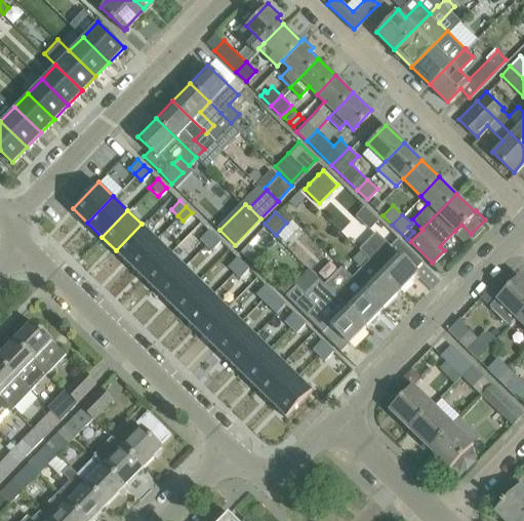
[(142,224),(116,250),(129,264),(155,237),(142,224)]
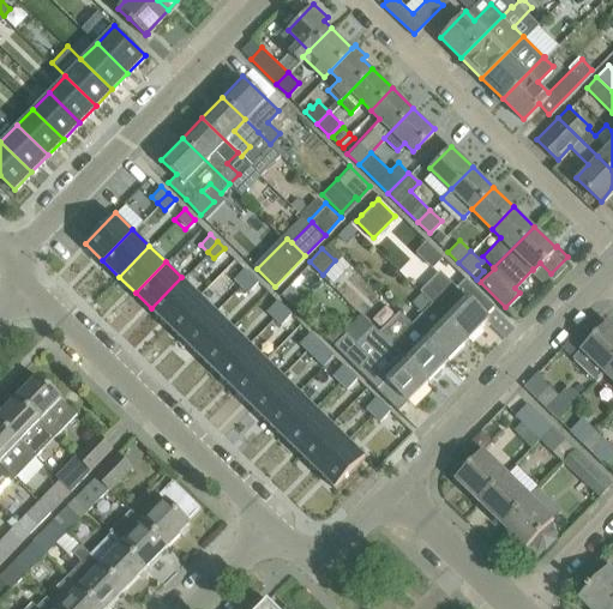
[(244,266),(233,277),(240,283),(251,273),(244,266)]
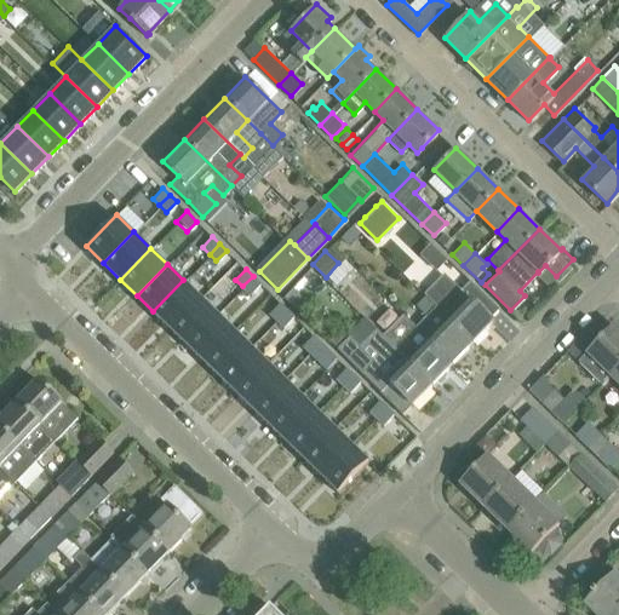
[(253,276),(242,286),(250,293),(259,283),(259,282),(253,276)]
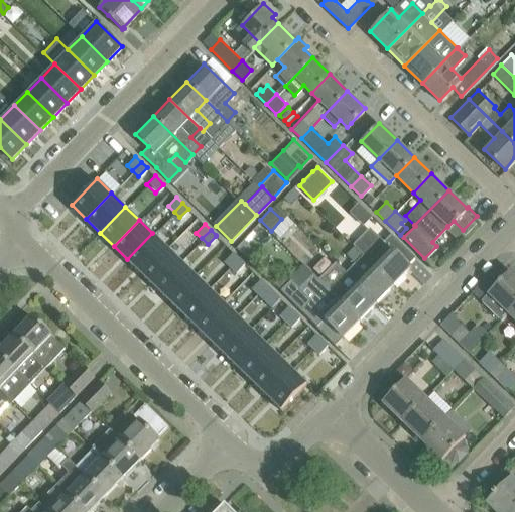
[(379,237),(363,253),(374,264),(393,283),(410,266),(408,263),(414,257),(415,256),(390,232),(383,240),(382,239),(379,237)]
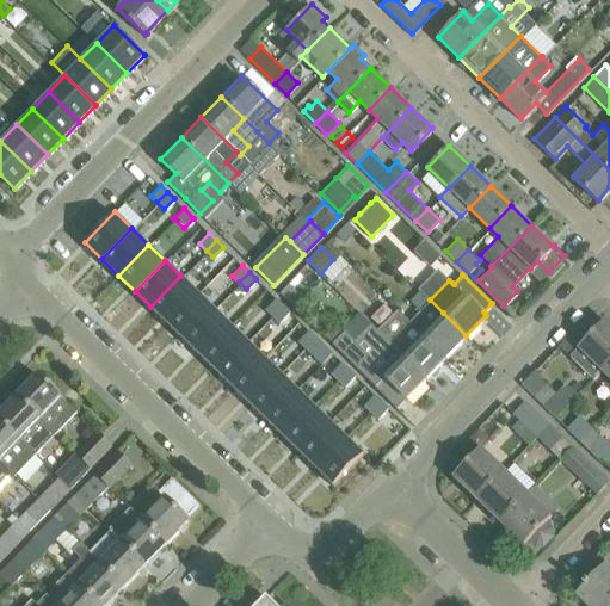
[(180,276),(151,307),(167,323),(197,292),(180,276)]
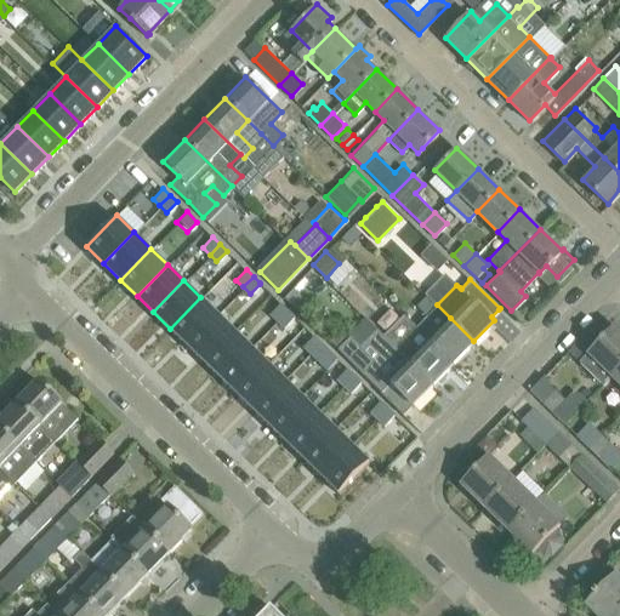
[(307,303),(290,287),(282,295),(299,312),(307,303)]
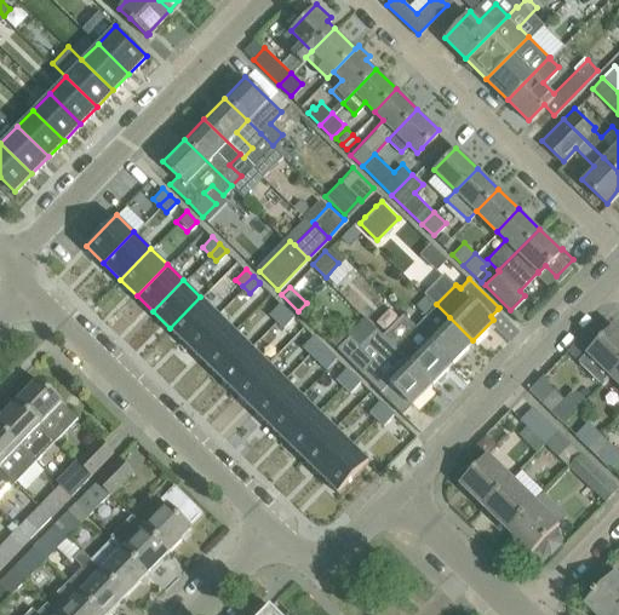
[(424,293),(416,303),(428,314),(416,326),(452,361),(473,340),(450,317),(436,304),(424,293)]
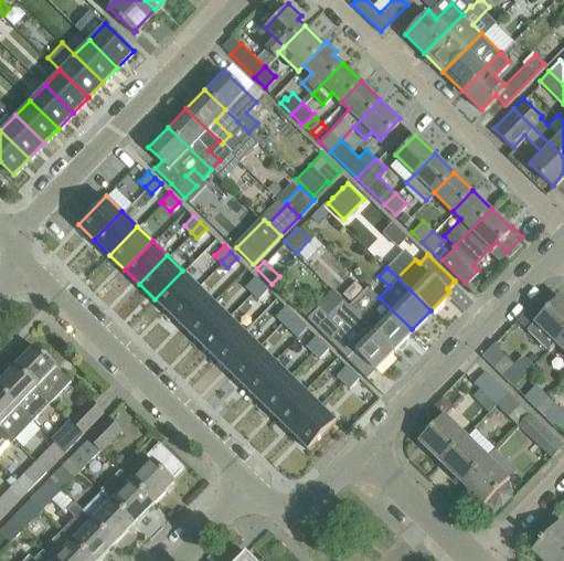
[(182,271),(155,299),(170,314),(198,285),(182,271)]
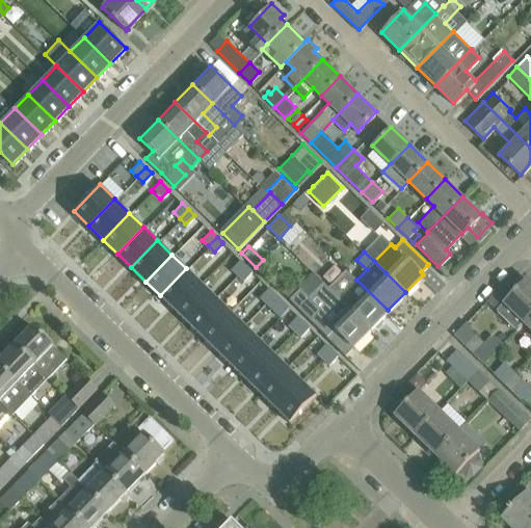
[(239,259),(231,268),(237,273),(245,264),(239,259)]
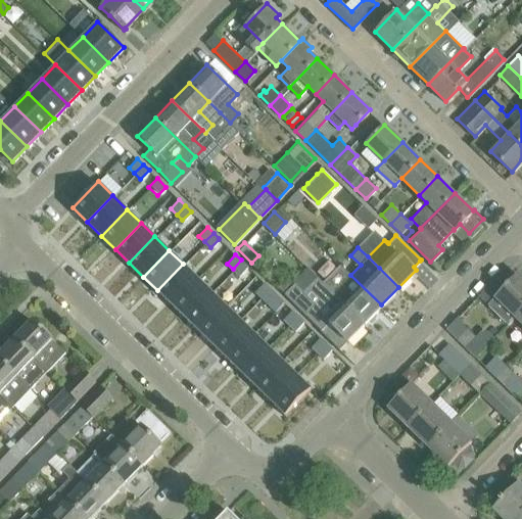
[(241,260),(233,269),(238,275),(247,267),(247,266),(241,260)]
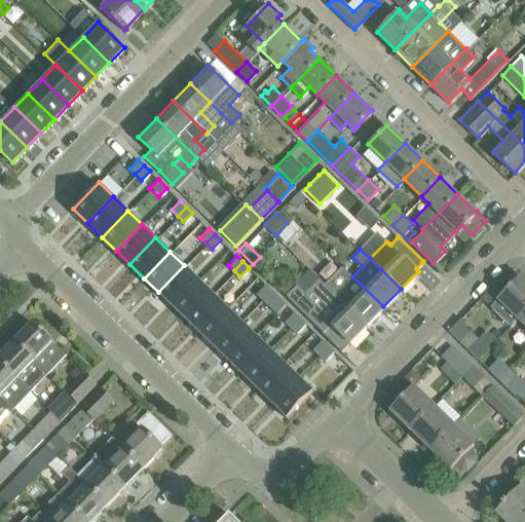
[(184,265),(158,292),(173,305),(198,280),(184,265)]
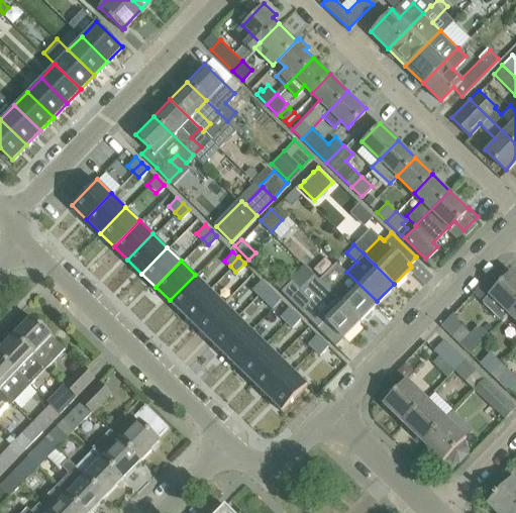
[(335,261),(318,278),(325,285),(330,289),(360,319),(377,301),(346,272),(335,261)]
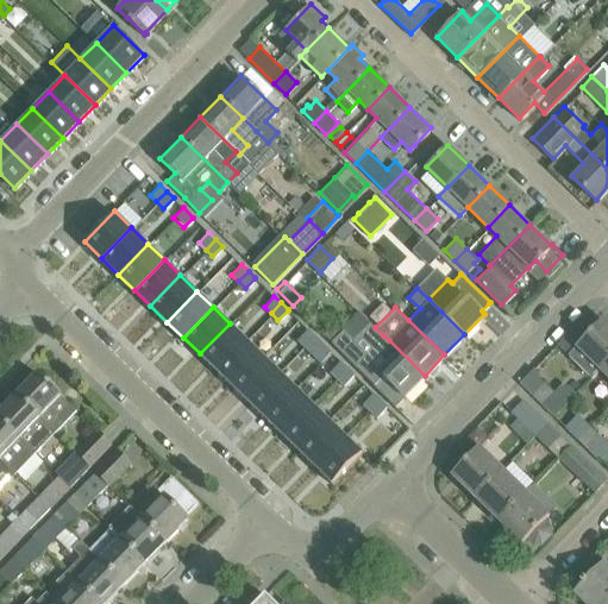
[(591,376),(600,366),(607,358),(607,325),(602,319),(603,319),(602,316),(568,353),(591,376)]
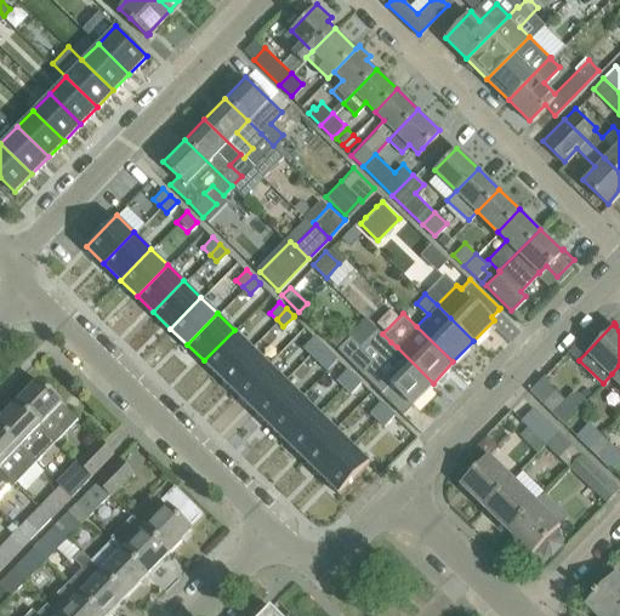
[(350,336),(337,348),(380,389),(380,391),(400,411),(402,411),(410,403),(411,404),(433,383),(397,347),(391,342),(382,334),(377,329),(359,347),(358,344),(350,336)]
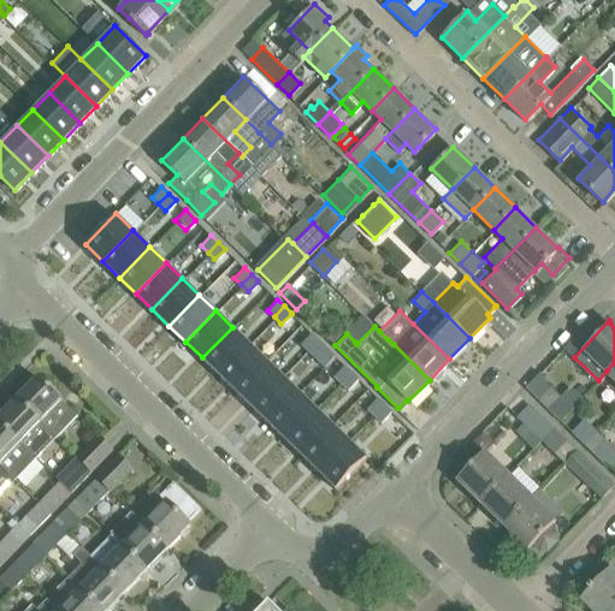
[(232,327),(202,357),(218,374),(248,343),(232,327)]
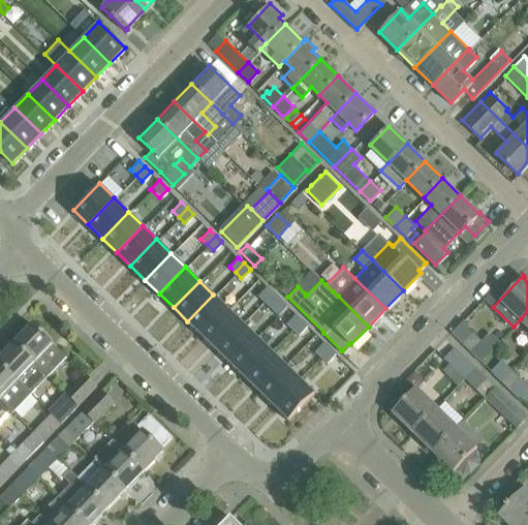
[(267,285),(257,294),(264,300),(273,290),(267,285)]
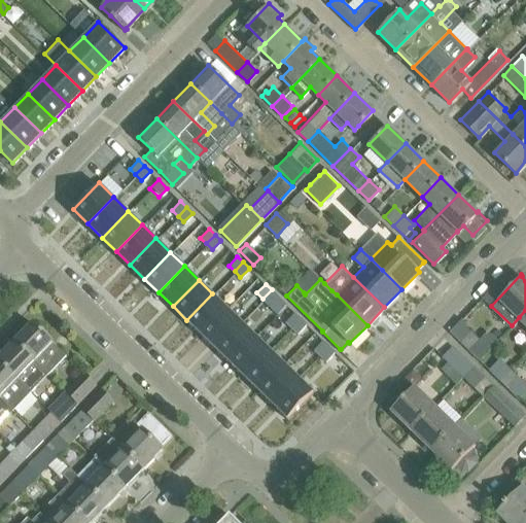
[(272,289),(263,299),(269,305),(277,295),(272,289)]
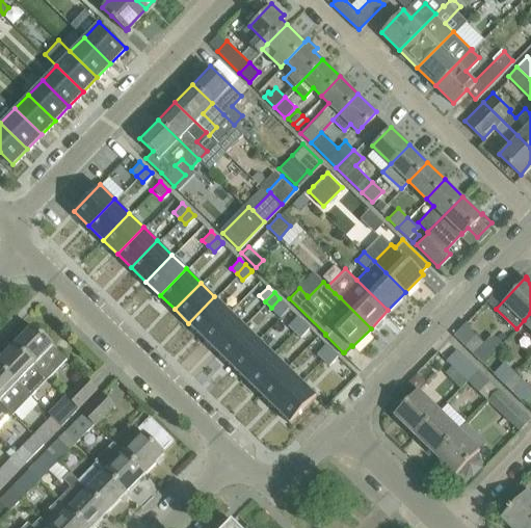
[(214,296),(188,323),(203,337),(229,310),(214,296)]
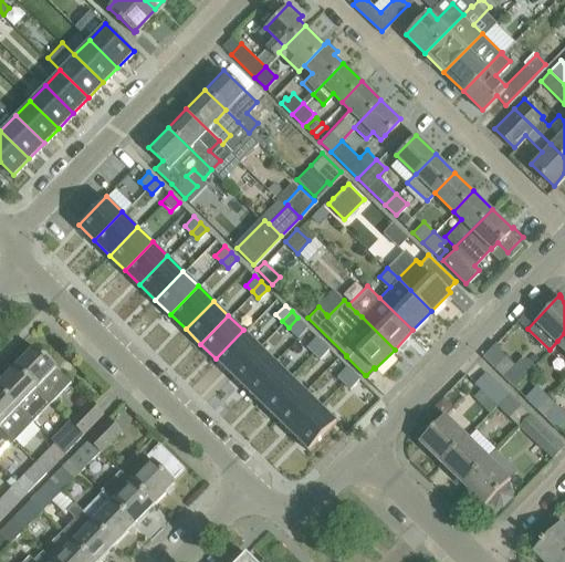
[(243,330),(216,358),(231,374),(259,345),(243,330)]
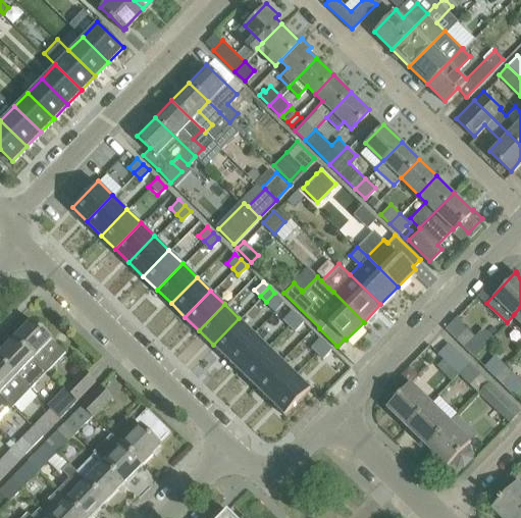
[(291,309),(282,317),(289,323),(297,314),(291,309)]
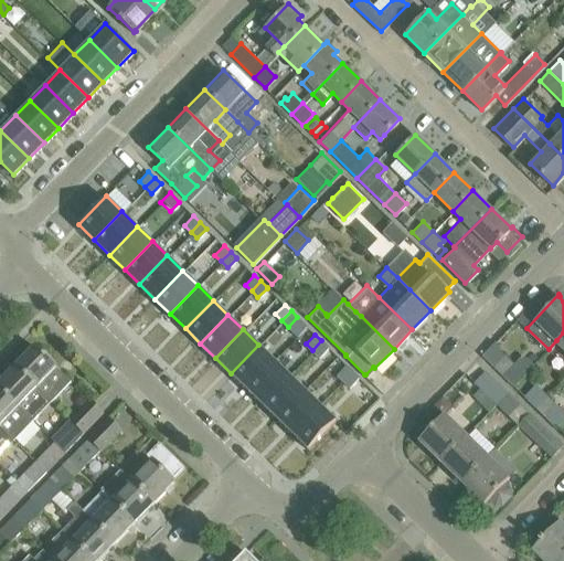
[(321,340),(312,350),(318,357),(327,348),(328,347),(321,340)]
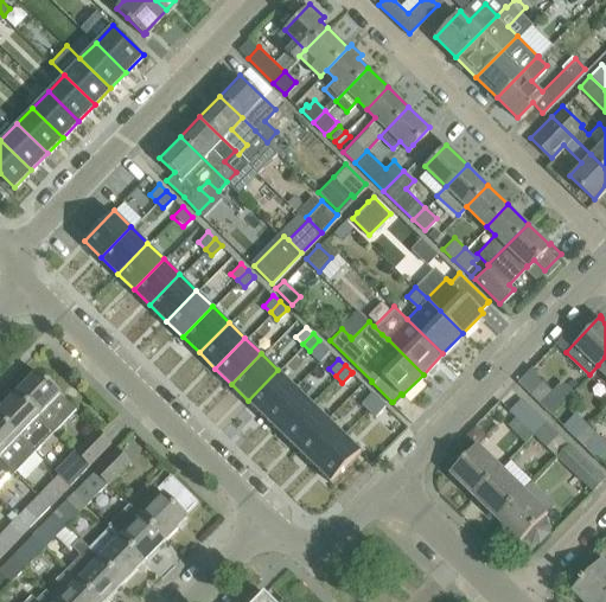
[(563,398),(530,366),(518,378),(552,411),(563,398)]
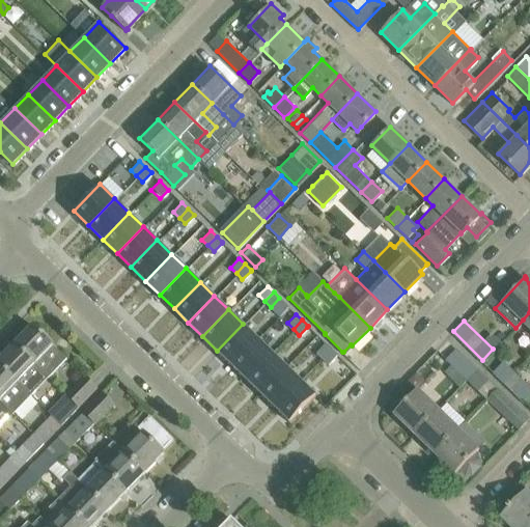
[(31,323),(14,341),(48,376),(66,357),(31,323)]
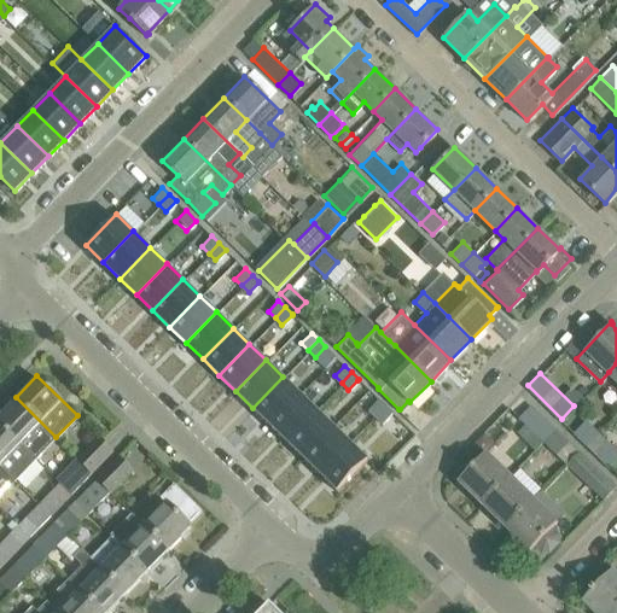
[(283,377),(252,408),(269,424),(300,392),(283,377)]
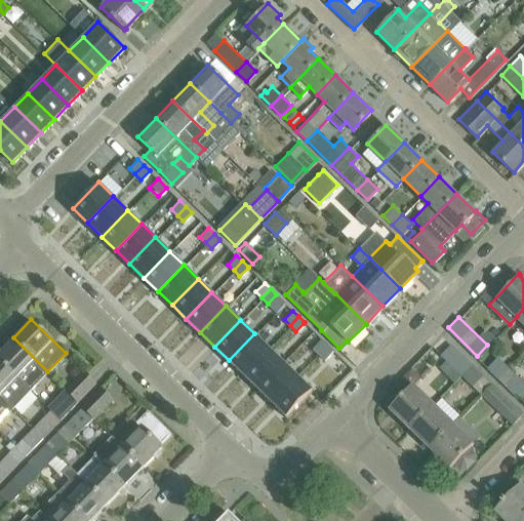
[(254,333),(229,360),(242,373),(269,348),(254,333)]
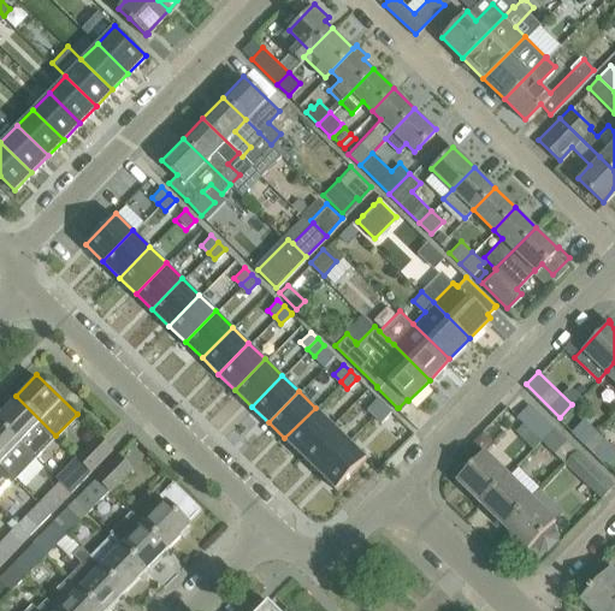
[(16,396),(0,411),(0,422),(35,456),(55,435),(16,396)]
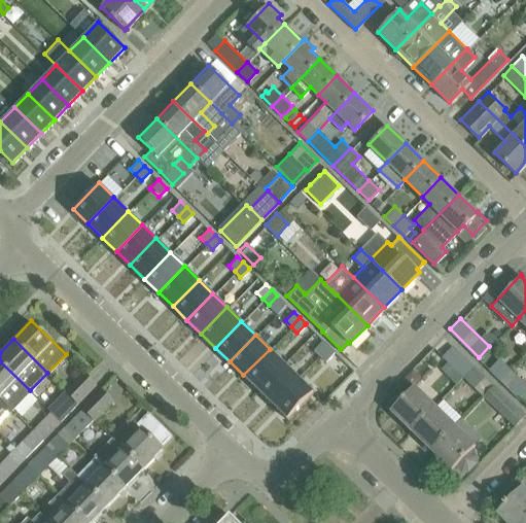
[(322,339),(313,348),(319,354),(328,345),(322,339)]
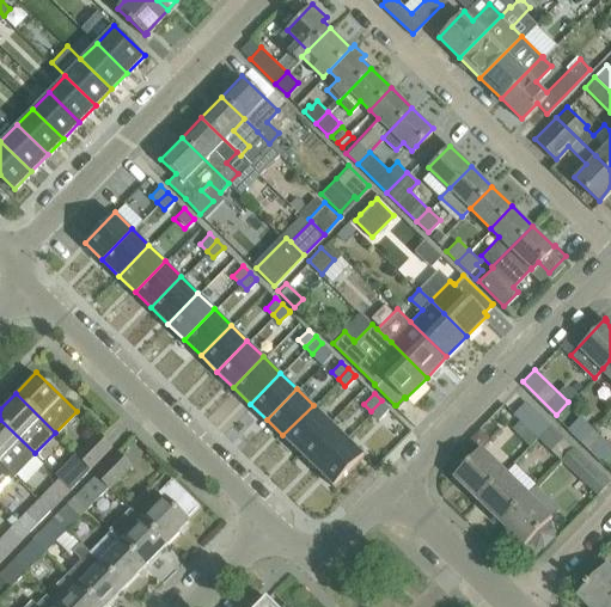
[(537,436),(550,422),(526,399),(514,412),(521,418),(513,428),(529,443),(536,435),(537,436)]
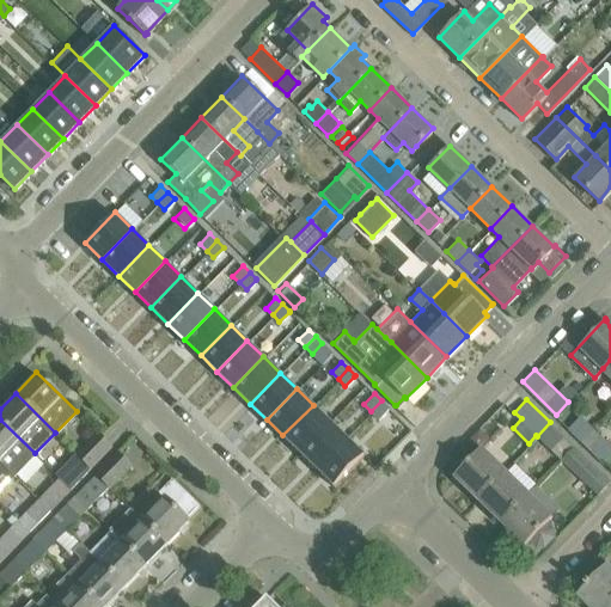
[(382,400),(371,411),(378,417),(388,408),(382,400)]
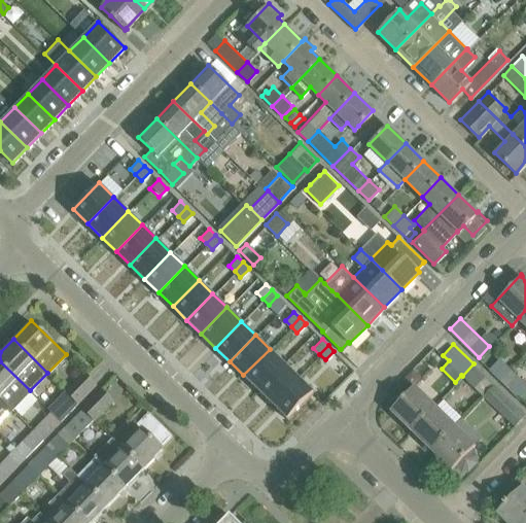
[(270,349),(243,375),(257,389),(283,362),(270,349)]
